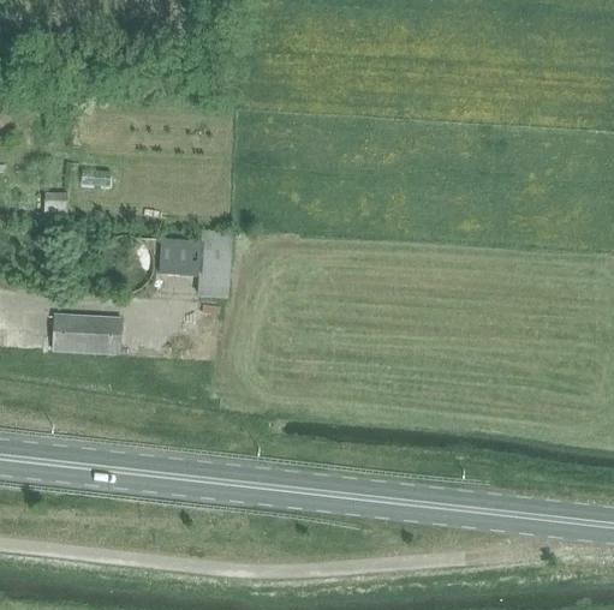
[(4,105),(0,106),(0,124),(12,118),(4,105)]
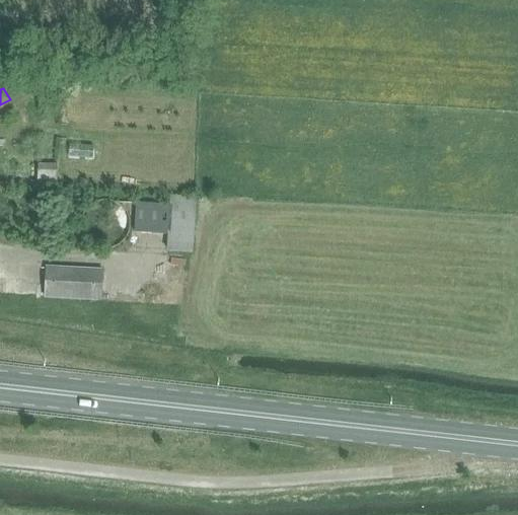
[(38,161),(38,180),(56,180),(57,161),(38,161)]
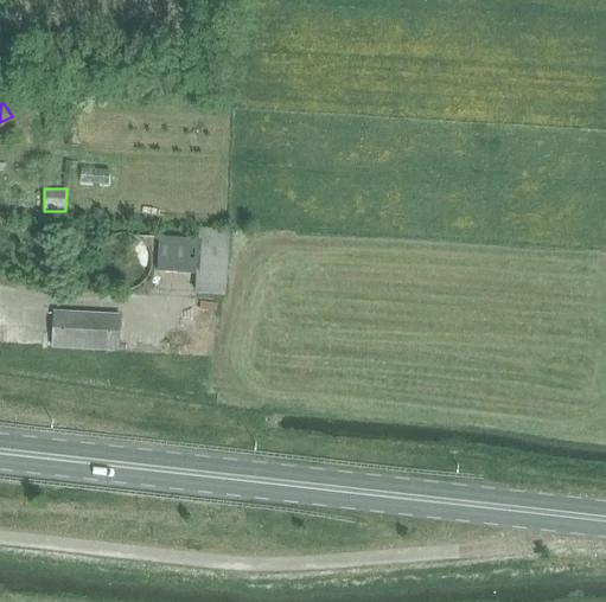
[(154,269),(195,271),(198,271),(197,290),(224,292),(228,228),(201,226),(199,237),(155,235),(154,269)]
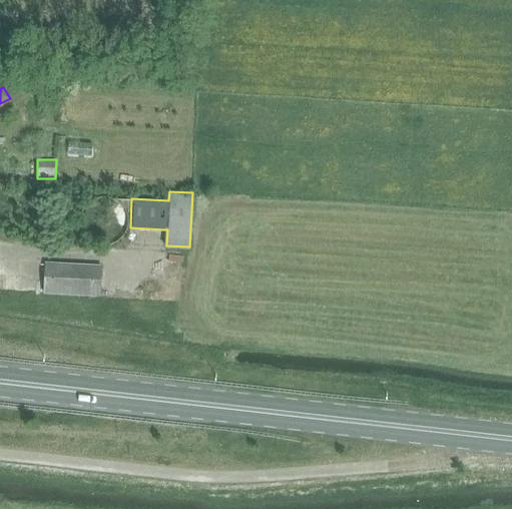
[(93,238),(102,242),(111,241),(119,236),(125,229),(127,219),(124,210),(118,203),(109,199),(99,200),(91,205),(85,212),(84,222),(86,231),(93,238)]
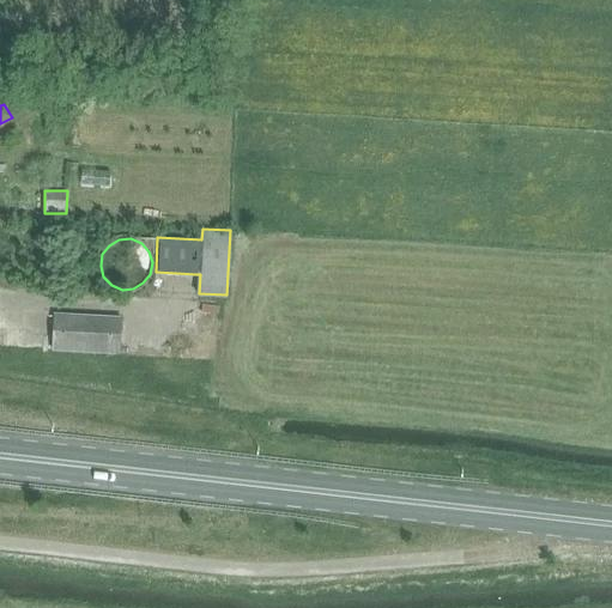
[(53,312),(52,346),(117,348),(119,315),(53,312)]
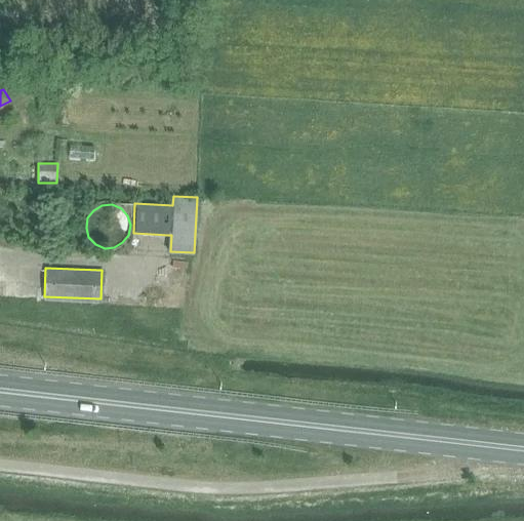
All buildings are outlined.
